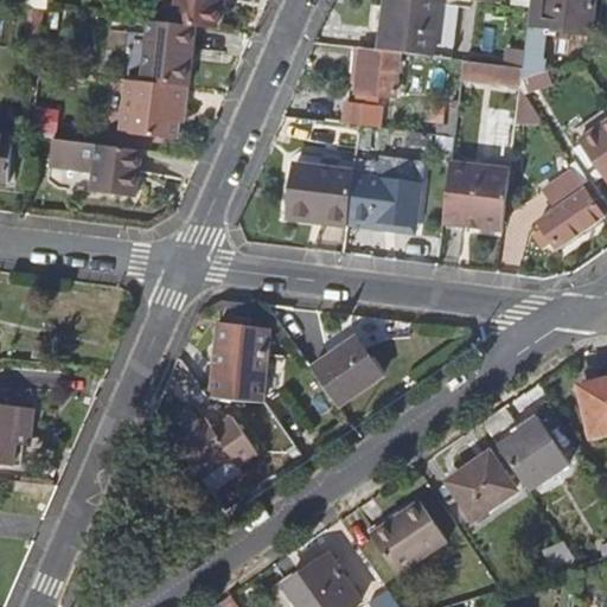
[(215,29),(217,5),(217,0),(177,0),(174,23),(198,26),(215,29)]
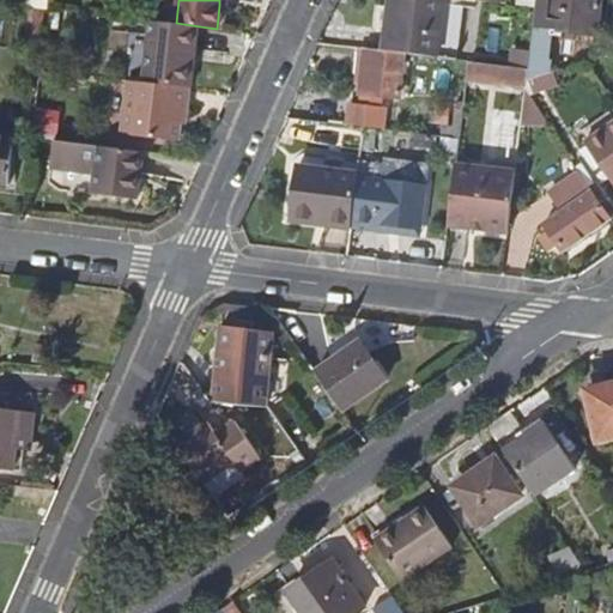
[(437,56),(443,0),(394,0),(388,50),(395,52),(406,53),(437,56)]
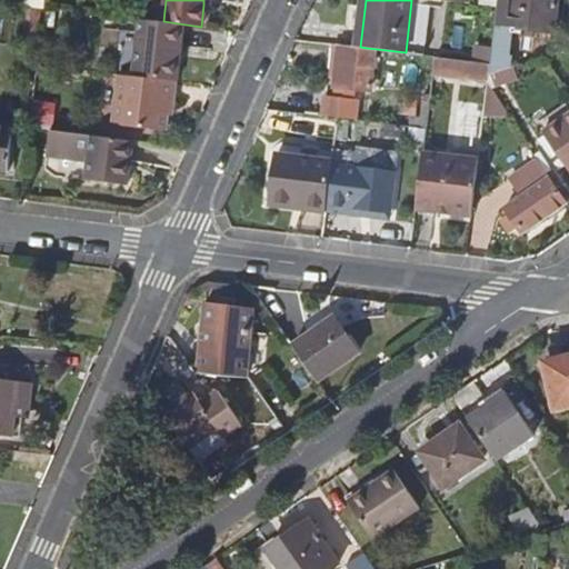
[(496,25),(555,31),(557,0),(498,0),(498,6),(496,25)]
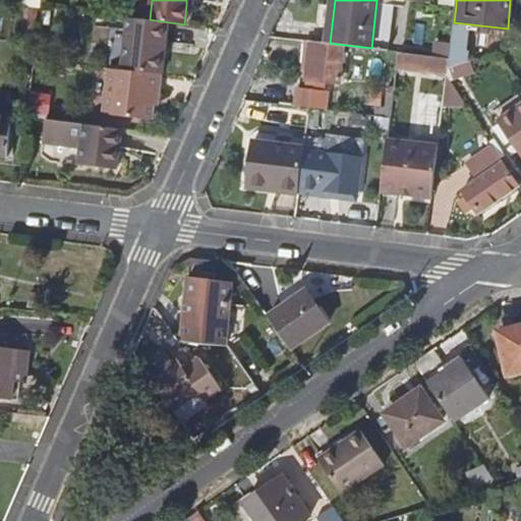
[(109,30),(105,68),(109,68),(160,75),(164,48),(166,49),(170,22),(150,19),(126,16),(124,31),(109,30)]
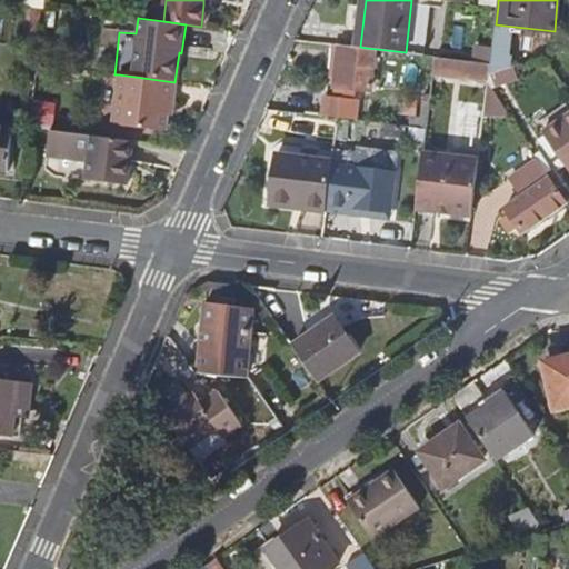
[(377,49),(367,48),(360,47),(339,43),(336,85),(362,89),(363,86),(372,87),(376,59),(377,49)]
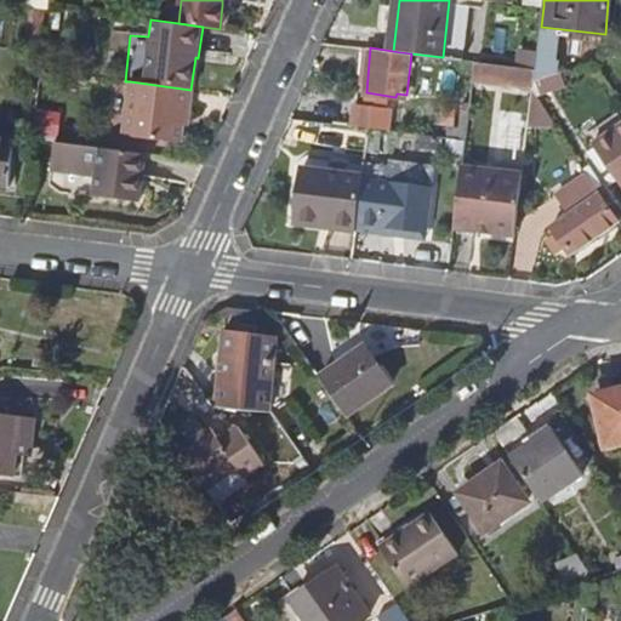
[(476,61),(473,77),(534,85),(534,80),(535,69),(519,67),(479,62),(476,61)]
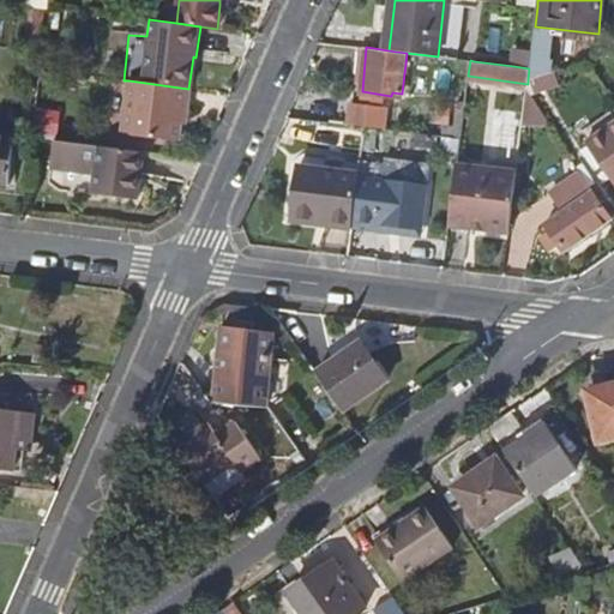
[(175,158),(179,127),(181,110),(187,110),(190,90),(188,89),(128,80),(119,151),(144,155),(175,158)]
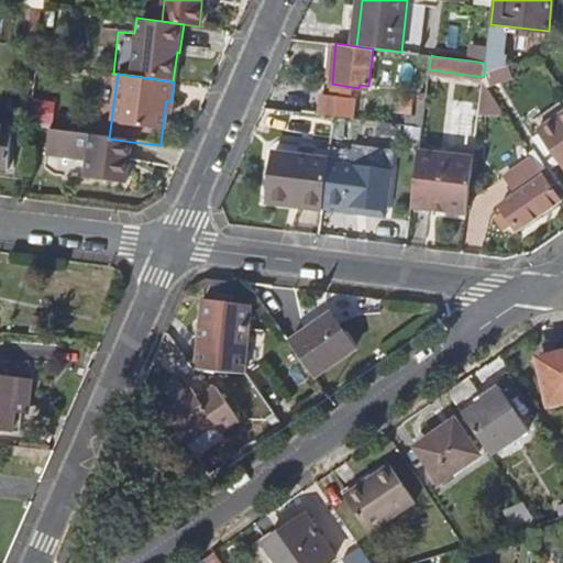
[(483,84),(479,117),(505,116),(483,84)]
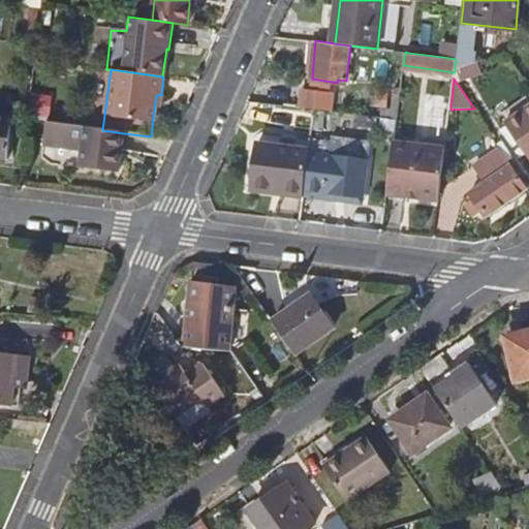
[(301,106),(315,109),(331,111),(333,96),(302,92),(301,106)]
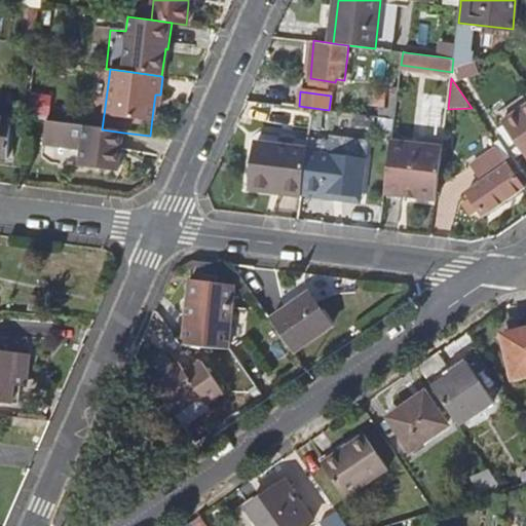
[(525,157),(525,108),(502,124),(525,157)]
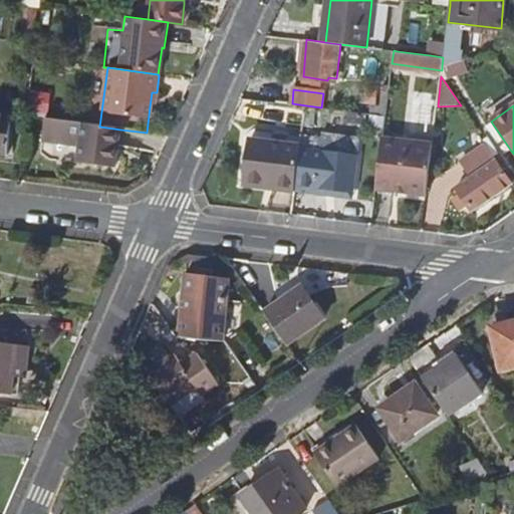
[(13,117),(0,114),(0,152),(8,154),(13,117)]
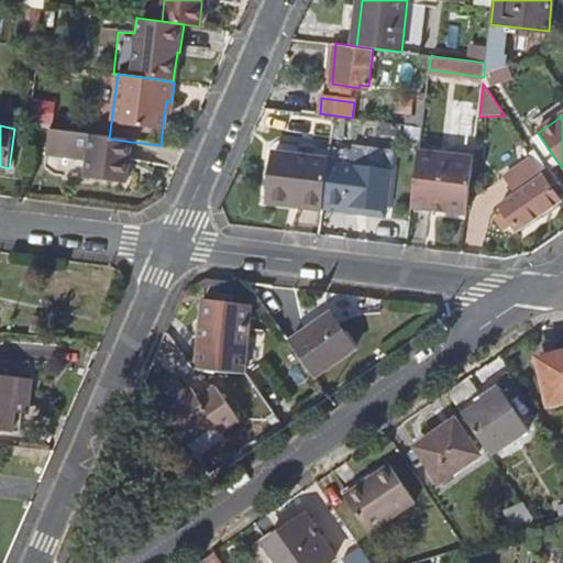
[(46,154),(87,161),(85,181),(127,187),(132,142),(109,139),(90,135),(50,130),(46,154)]
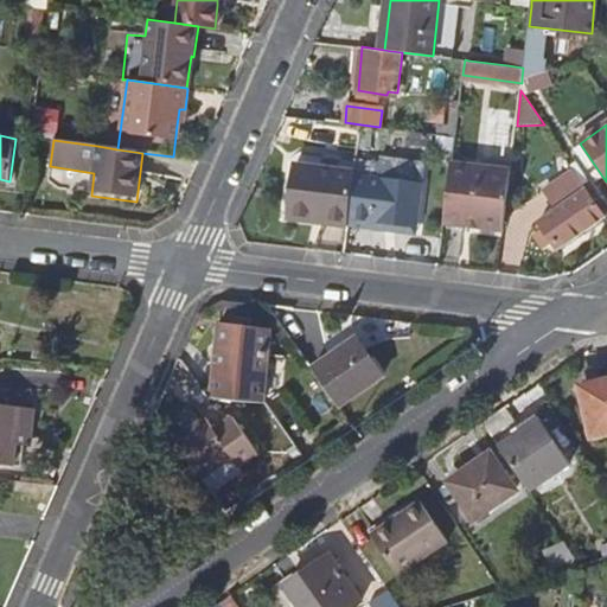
[(304,149),(301,165),(356,172),(357,155),(304,149)]
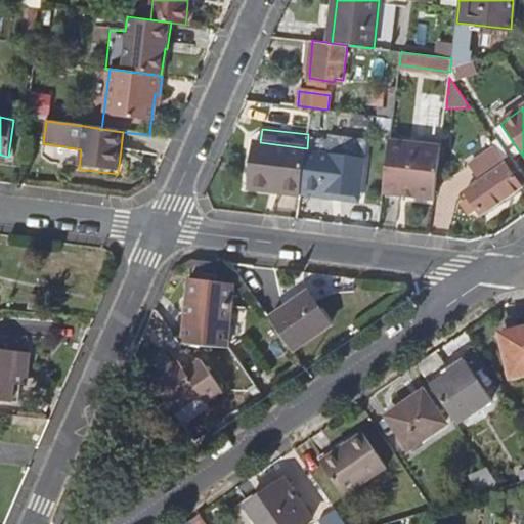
[(281,192),(301,193),(302,190),(306,154),(307,148),(260,142),(255,142),(251,184),(281,188),(281,192)]
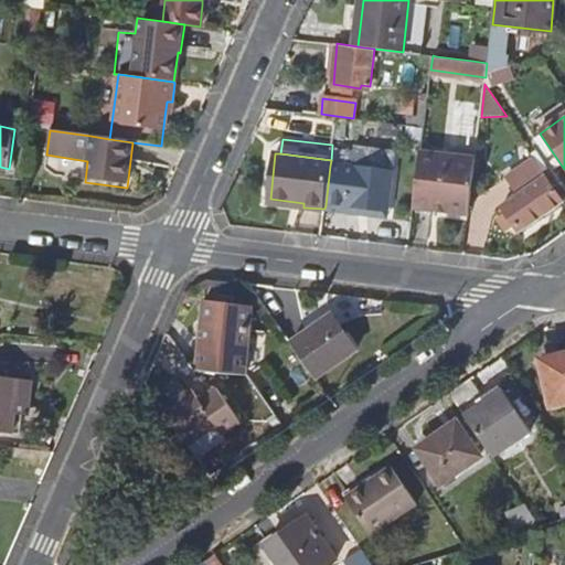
[(420,155),(414,210),(435,212),(436,208),(445,209),(444,213),(469,216),(476,161),(420,155)]
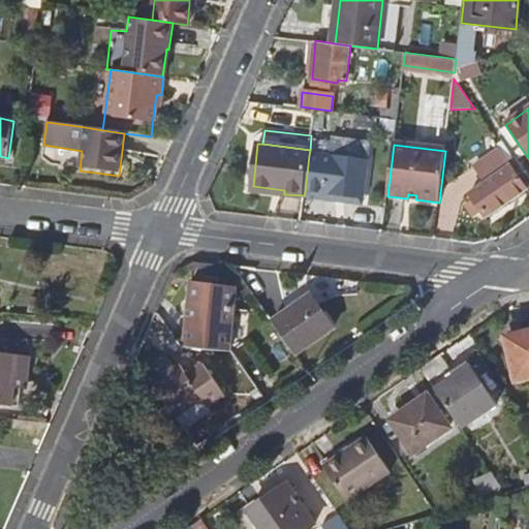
[(528,189),(511,166),(512,165),(502,149),(477,165),(488,182),(472,192),(487,216),(528,189)]
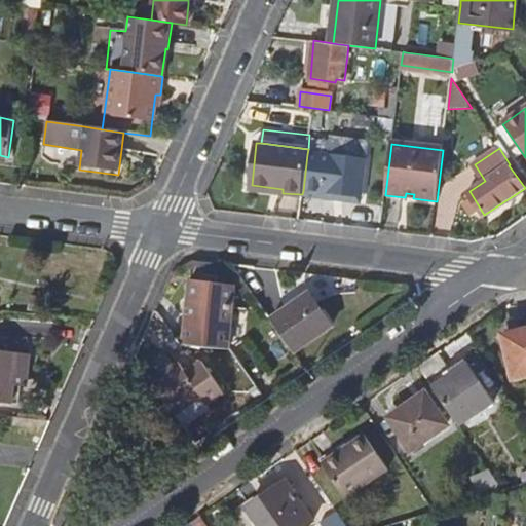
[(307,154),(303,191),(361,199),(366,161),(307,154)]
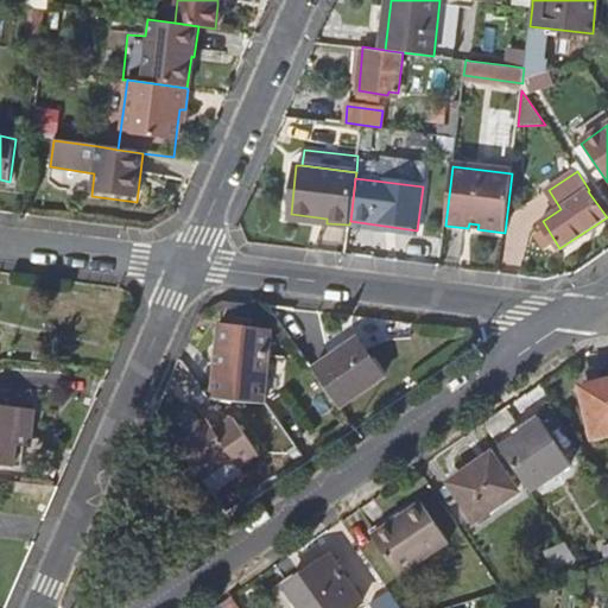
[(273,328),(222,321),(213,397),(263,406),(273,328)]
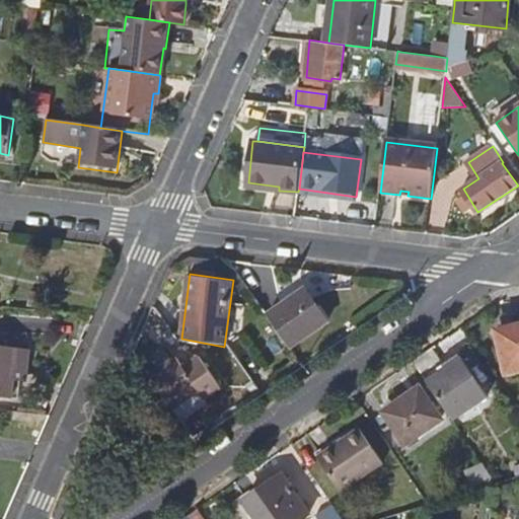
[(304,290),(268,314),(289,347),(325,322),(304,290)]
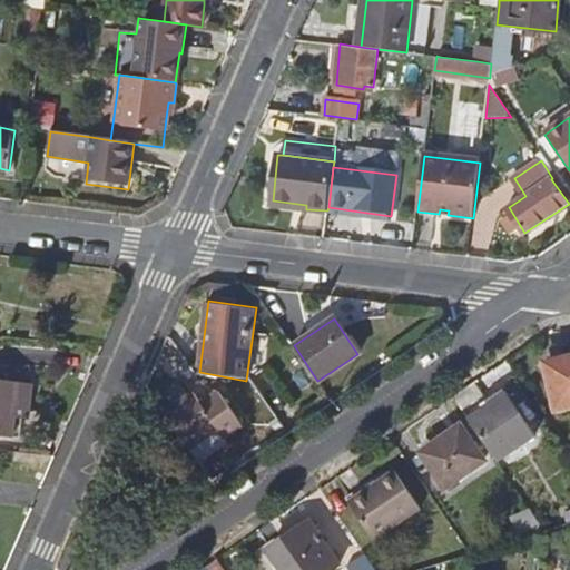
[(569,357),(549,362),(552,386),(557,411),(569,408),(569,357)]
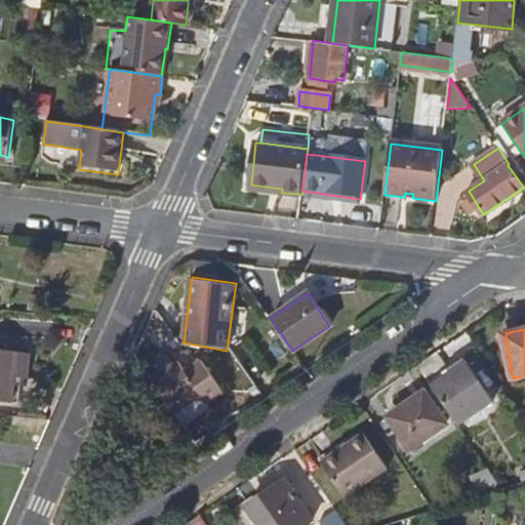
[(27,355),(0,352),(0,404),(13,406),(13,399),(14,399),(15,391),(22,391),(27,355)]
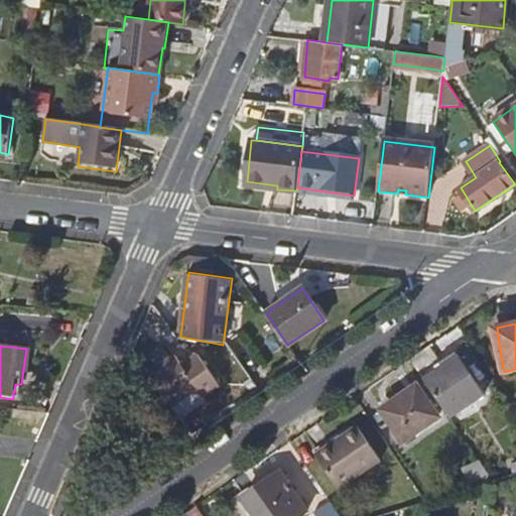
[(436,362),(427,349),(411,361),(419,373),(436,362)]
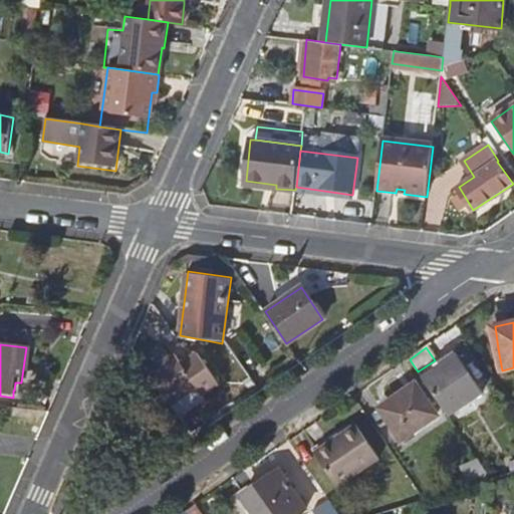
[(175,352),(149,370),(178,412),(203,395),(220,382),(197,349),(181,360),(175,352)]
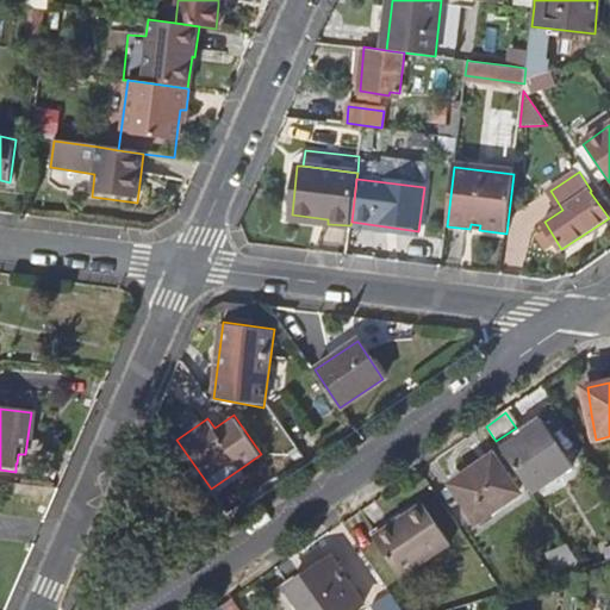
[(518,441),(503,452),(528,487),(559,452),(537,422),(517,435),(518,441)]
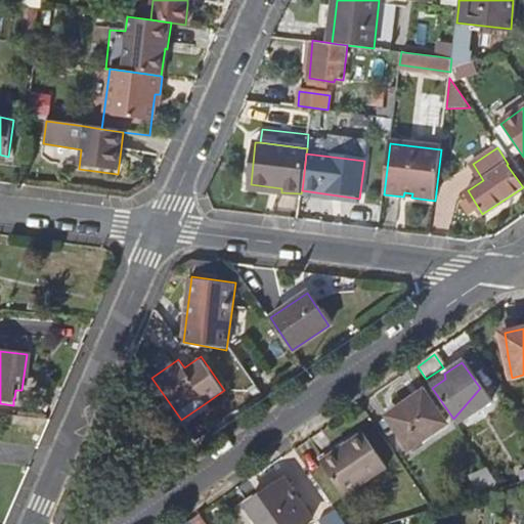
[(424,395),(390,418),(411,447),(444,425),(424,395)]
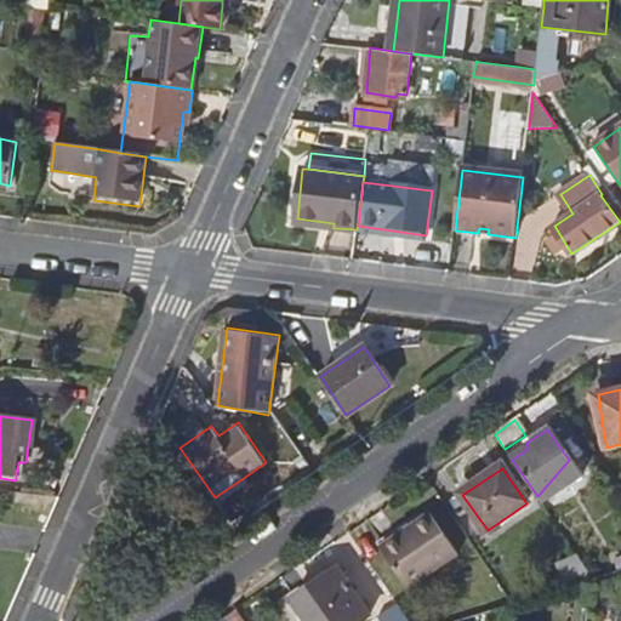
[(431,511),(416,523),(419,528),(385,550),(410,586),(460,552),(431,511)]
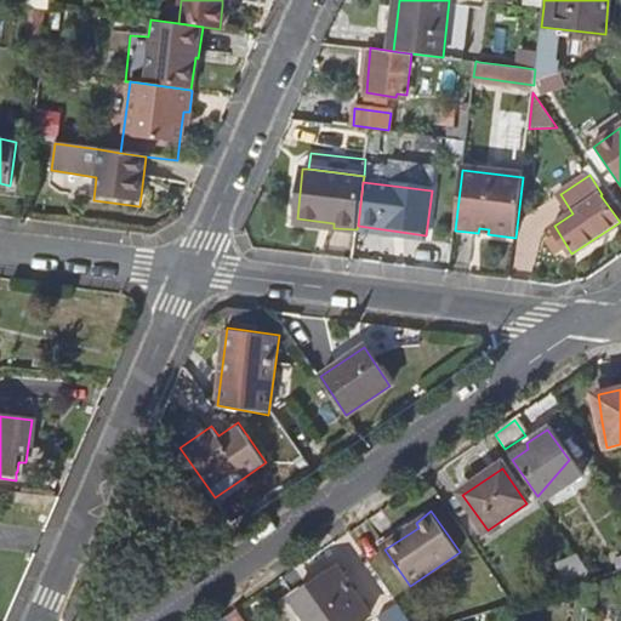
[(380,543),(385,550),(419,528),(416,523),(412,519),(380,543)]
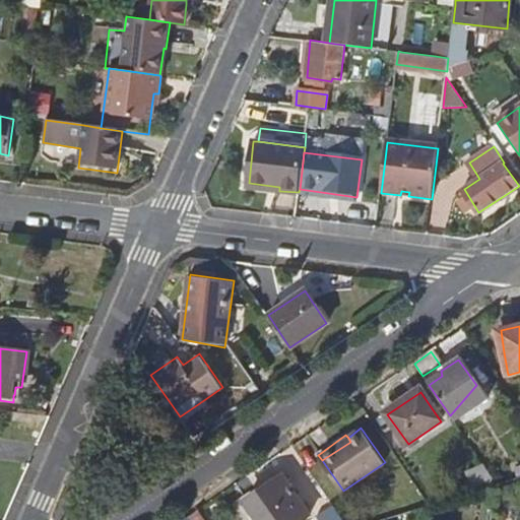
[(284,477),(247,503),(258,519),(303,519),(311,515),(284,477)]
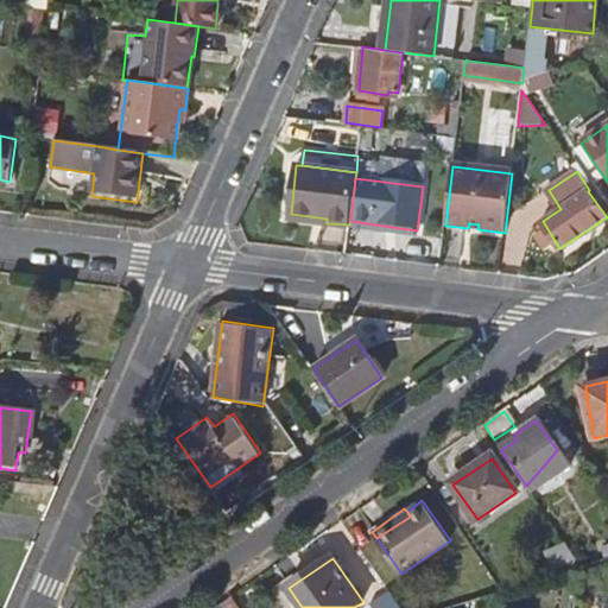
[(372,603),(374,607),(401,607),(390,590),(372,603)]
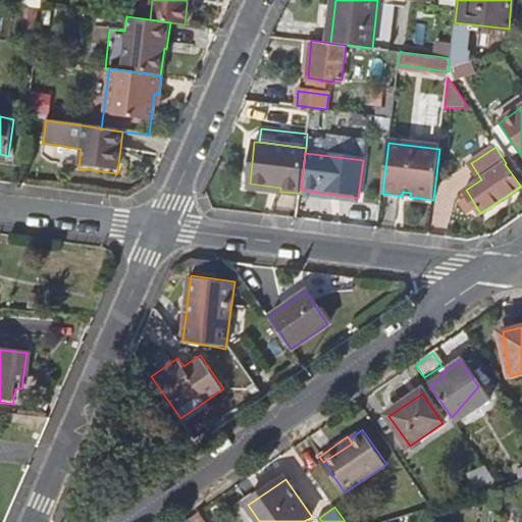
[(207,521),(201,512),(196,516),(187,521),(207,521)]
